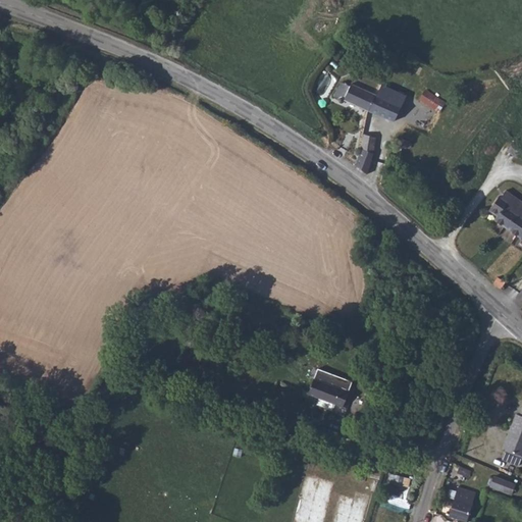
[(358,87),(362,81),(356,77),(356,76),(355,76),(350,86),(342,83),(334,95),(340,99),(340,100),(340,101),(340,102),(341,103),(342,103),(344,102),(344,101),(345,100),(368,111),(381,86),(372,82),(370,85),(366,83),(363,90),(358,87)]
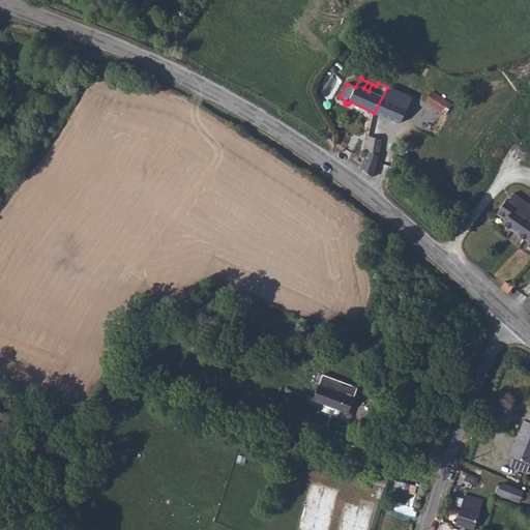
[(376,86),(378,83),(372,79),(369,80),(367,82),(363,88),(369,91),(372,84),(376,86)]
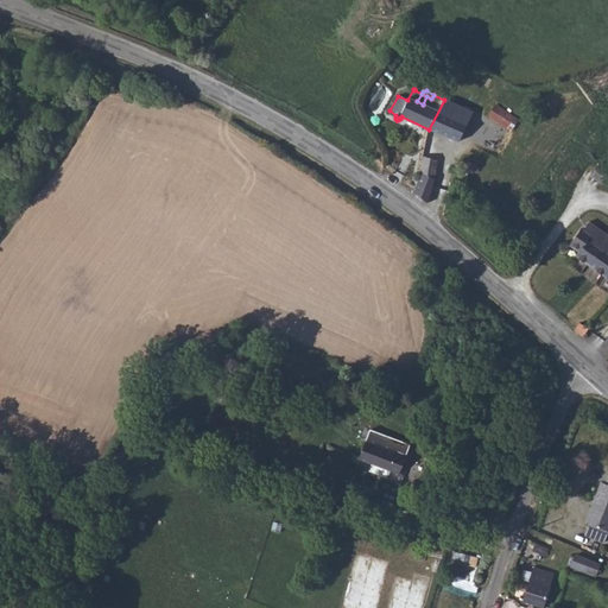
[(429,130),(460,141),(474,112),(444,99),(444,100),(429,130)]
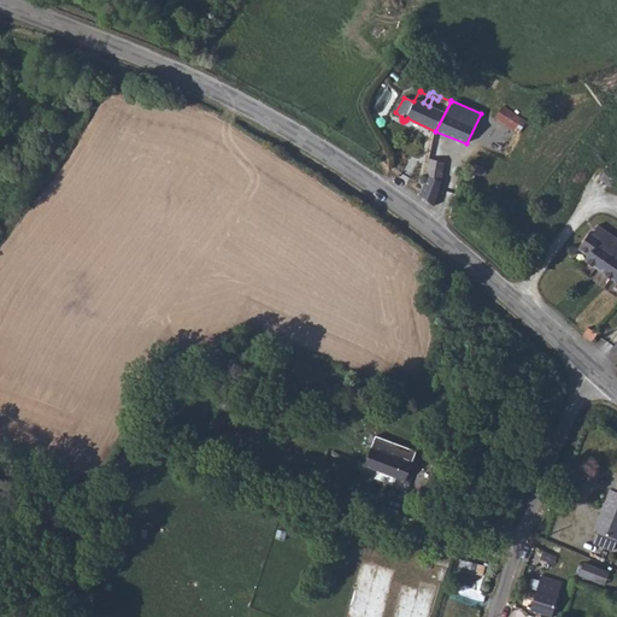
[(428,176),(441,182),(444,163),(436,160),(439,154),(433,152),(428,176)]
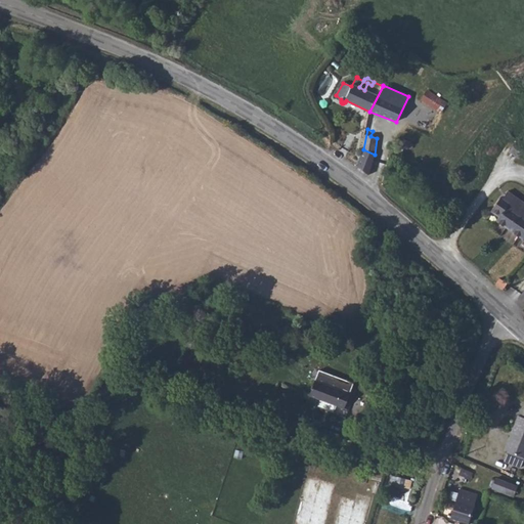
[(403,139),(401,146),(411,150),(413,143),(403,139)]
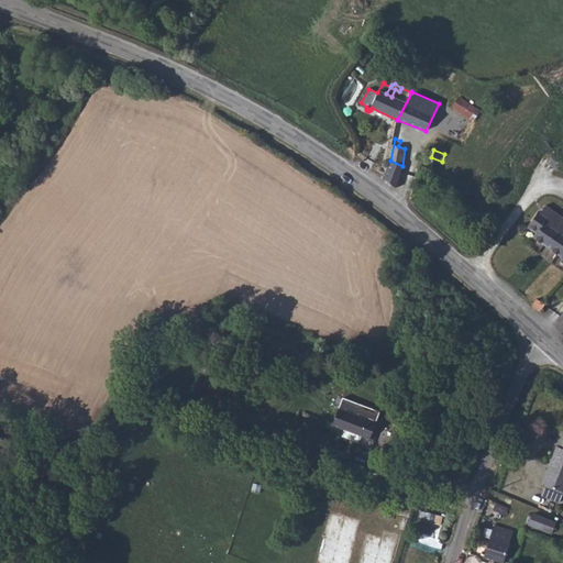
[(558,169),(559,167),(562,159),(562,156),(555,152),(549,161),(548,163),(558,169)]
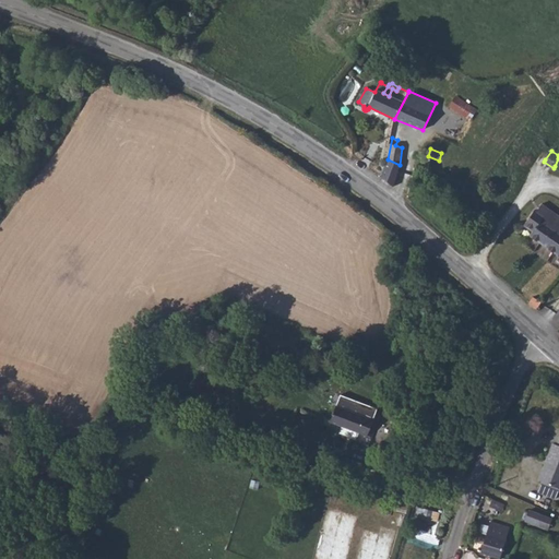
[(388,159),(381,177),(393,187),(397,176),(400,165),(388,159)]
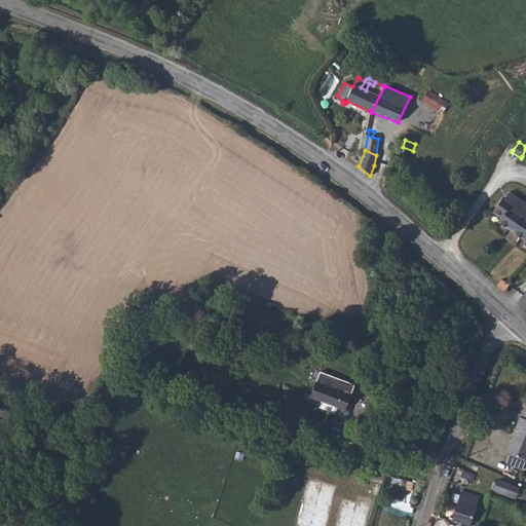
[(525,239),(525,202),(510,192),(504,199),(502,198),(493,212),(501,218),(498,222),(525,239)]
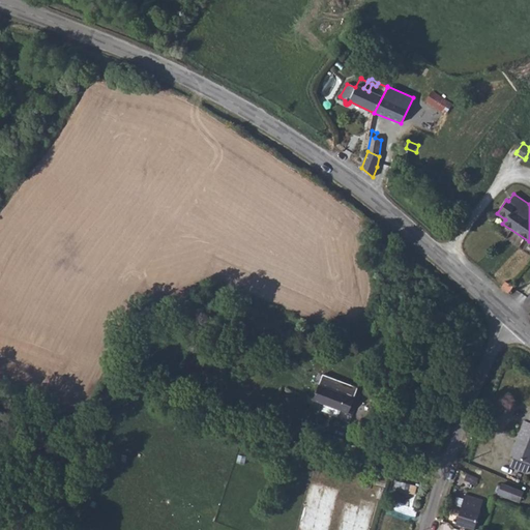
[(508,293),(513,287),(505,282),(501,288),(508,293)]
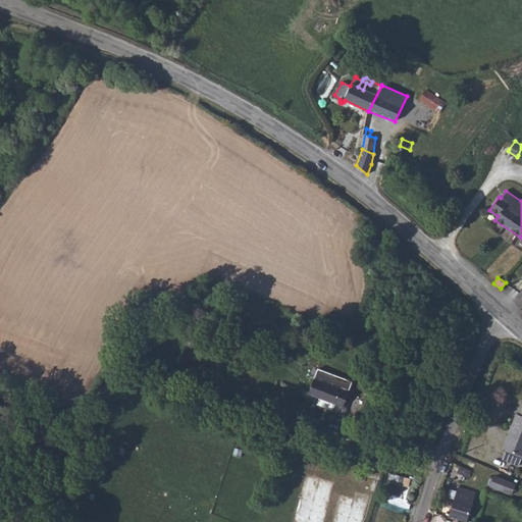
[(353,381),(318,369),(309,394),(319,398),(334,404),(343,407),(348,408),(352,398),(354,394),(349,392),(353,381)]
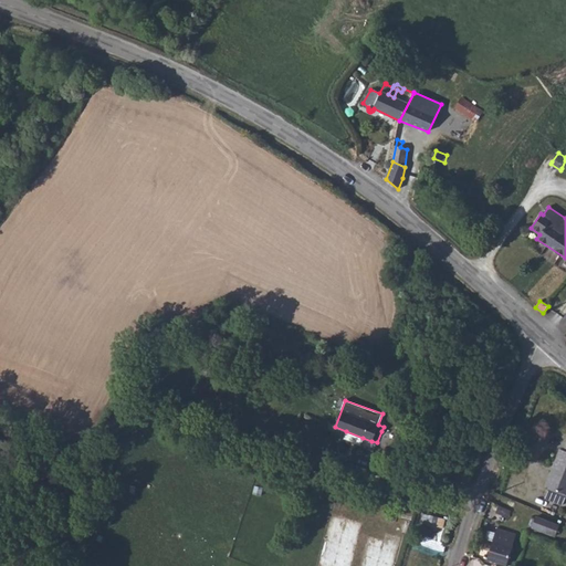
[(363,438),(346,431),(344,438),(360,444),(363,438)]
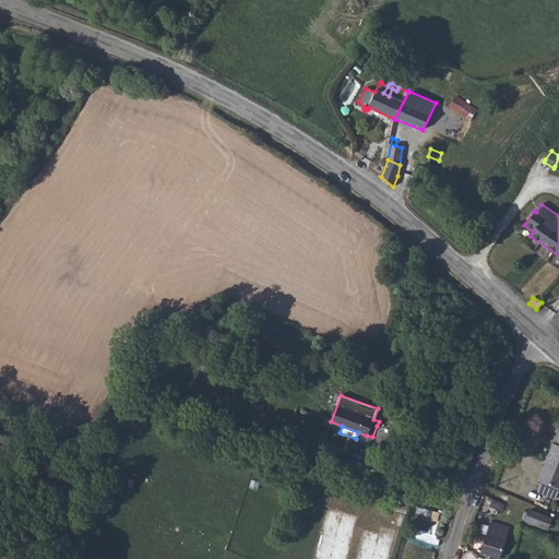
[(554,443),(538,480),(542,482),(538,491),(556,499),(558,490),(558,438),(557,444),(554,443)]
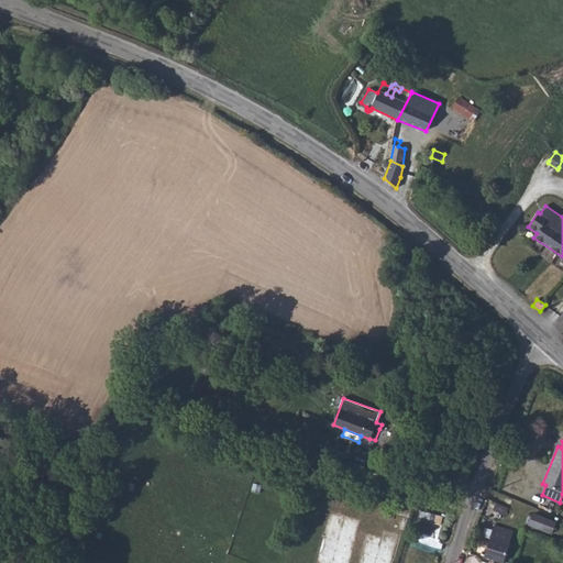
[(509,507),(496,503),(493,510),(506,516),(509,507)]
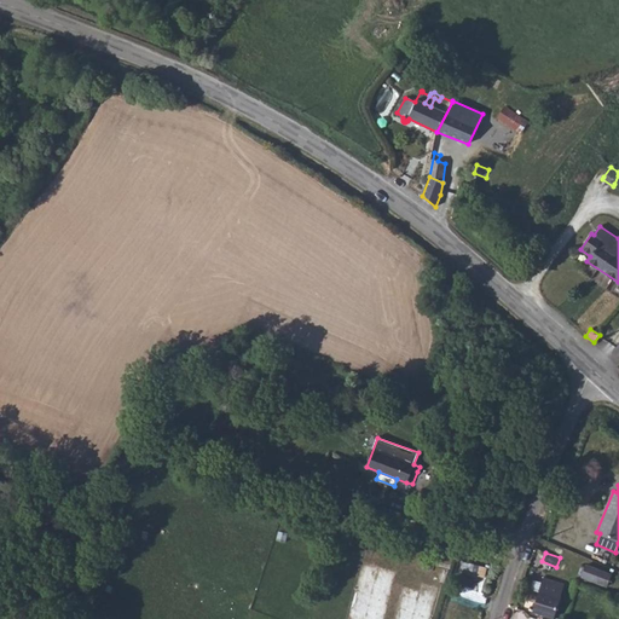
[(611,576),(585,565),(582,577),(607,586),(611,576)]
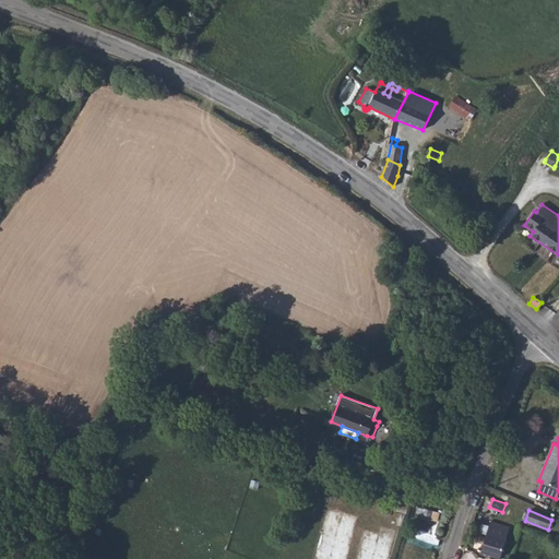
[(490,522),(489,526),(482,524),(478,532),(486,535),(482,552),(504,558),(507,558),(512,542),(506,539),(509,528),(490,522)]
